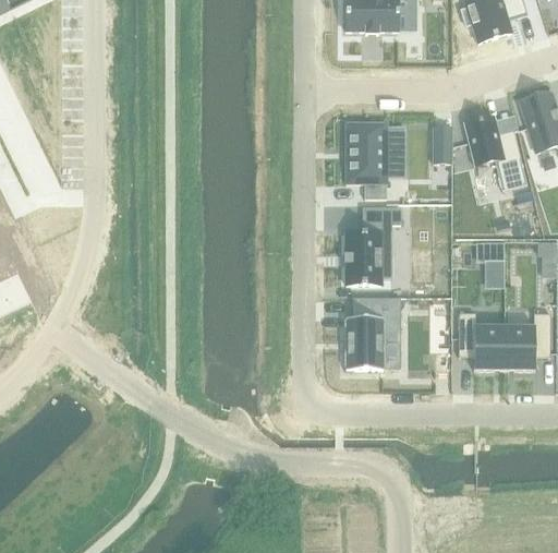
[(346,0),(346,31),(364,31),(364,33),(377,33),(377,31),(397,31),(397,0),(346,0)]
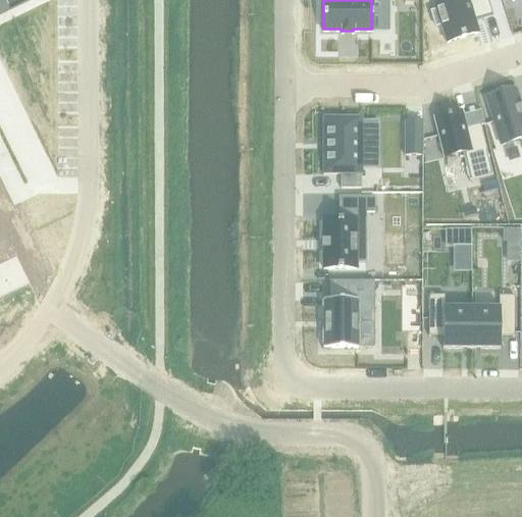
[(434,0),(436,6),(431,8),(436,22),(441,21),(448,39),(478,29),(475,17),(492,11),(488,0),(434,0)]
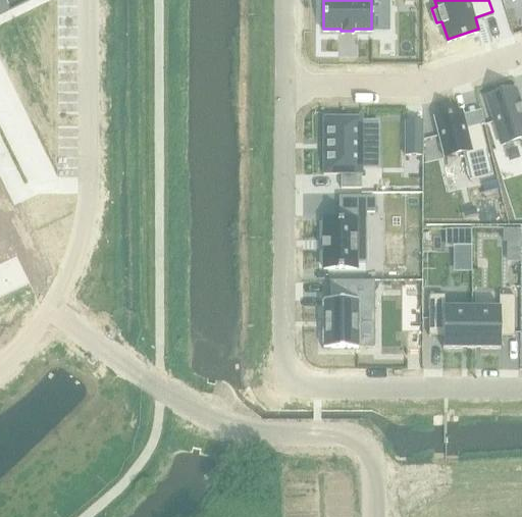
[(521,93),(519,85),(492,93),(507,136),(521,131),(521,93)]
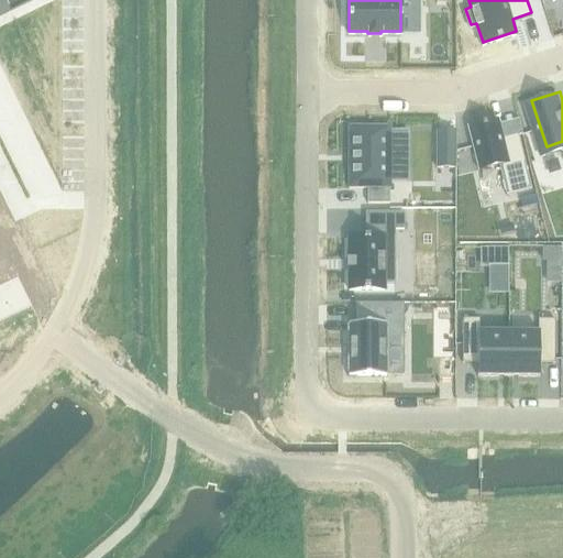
[(498,116),(467,123),(478,167),(499,162),(506,192),(531,186),(518,132),(503,135),(498,116)]
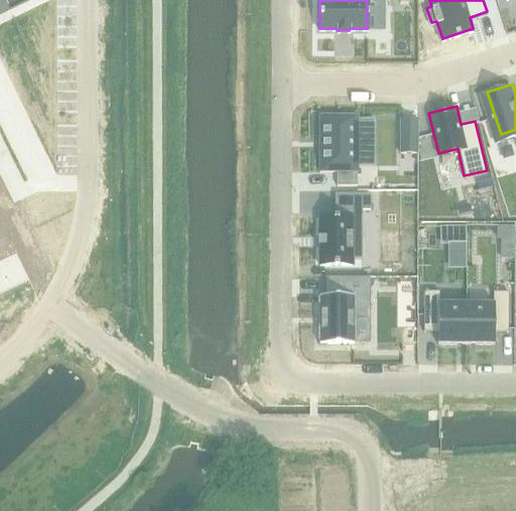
[(357,112),(319,112),(319,168),(337,168),(337,182),(357,182),(357,161),(373,161),(373,116),(357,116),(357,112)]
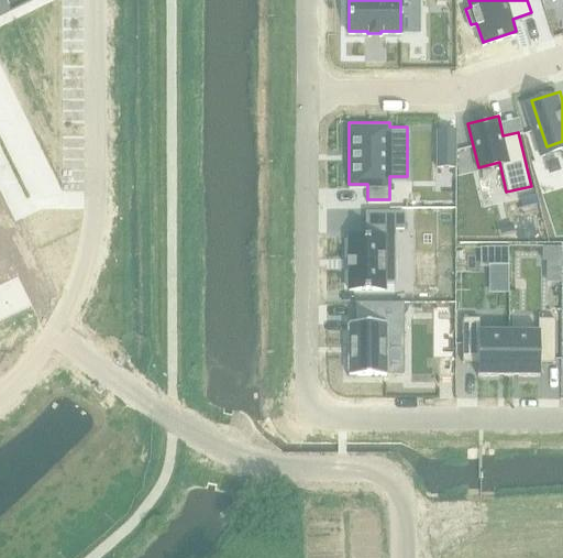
[(519,194),(521,203),(538,198),(536,189),(519,194)]
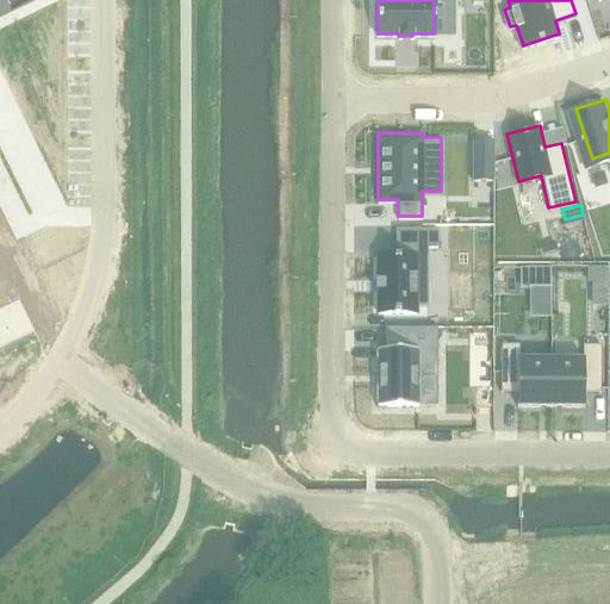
[(378,274),(377,274),(377,287),(378,287),(378,309),(418,309),(418,302),(429,302),(429,279),(418,279),(418,243),(437,243),(437,225),(397,225),(397,251),(378,251),(378,274)]
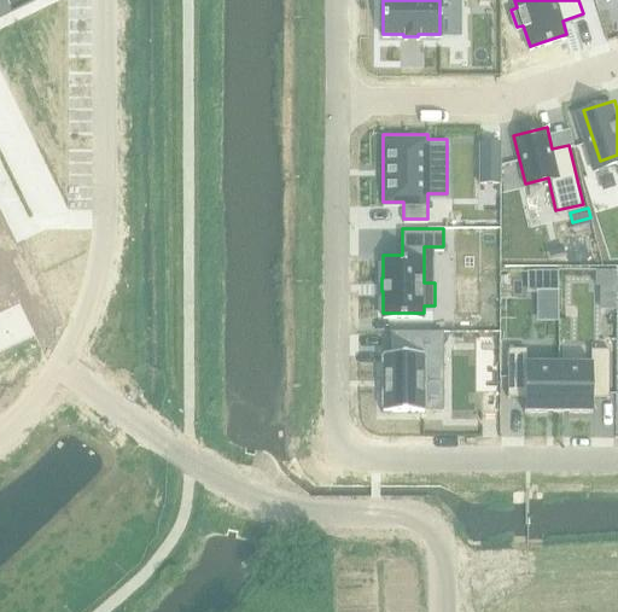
[(616,264),(595,264),(595,280),(599,280),(616,280),(616,264)]
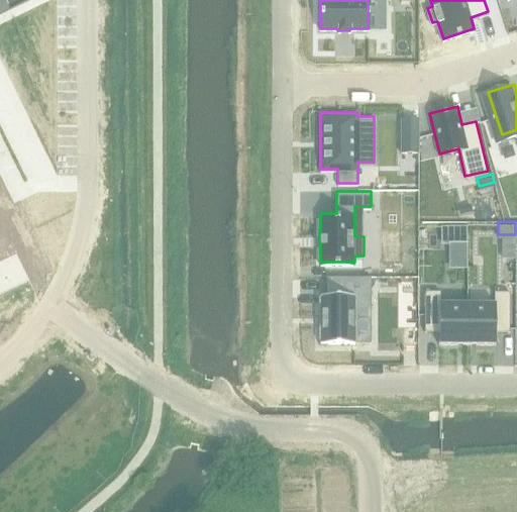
[(467,223),(441,223),(441,240),(448,240),(467,240),(467,223)]
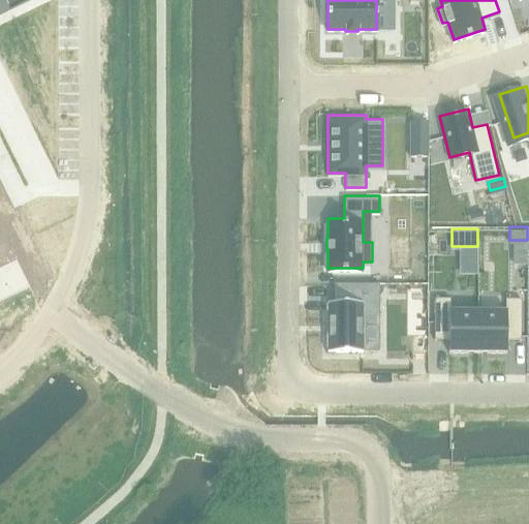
[(334,305),(328,305),(327,355),(363,355),(363,317),(379,317),(379,290),(334,290),(334,305)]
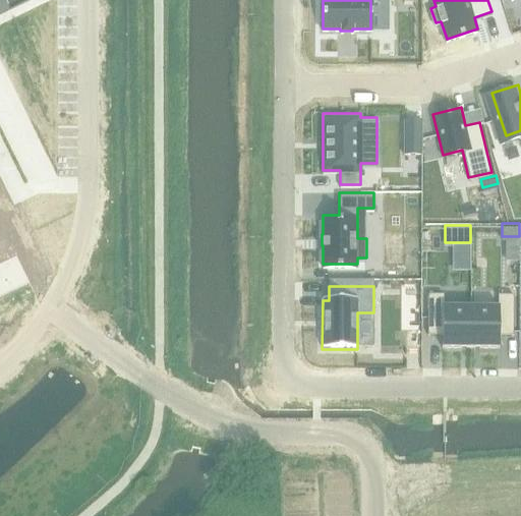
[(448,291),(433,291),(433,332),(447,332),(447,344),(475,344),(475,303),(448,303),(448,291)]
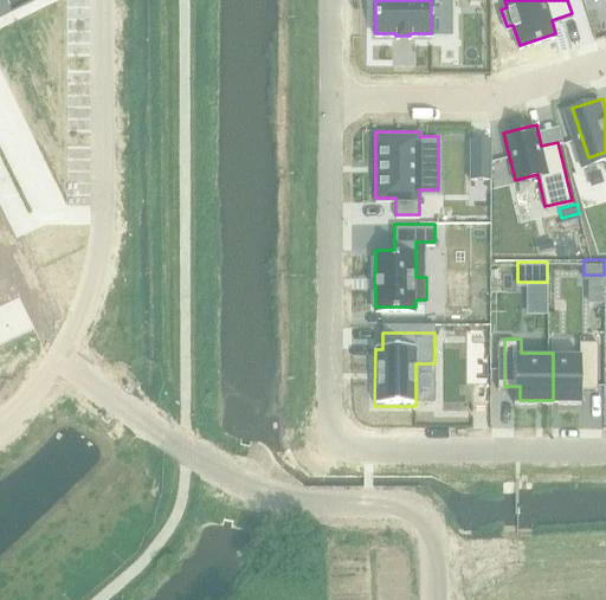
[(585,353),(553,353),(553,400),(586,400),(586,386),(601,386),(601,339),(585,339),(585,353)]
